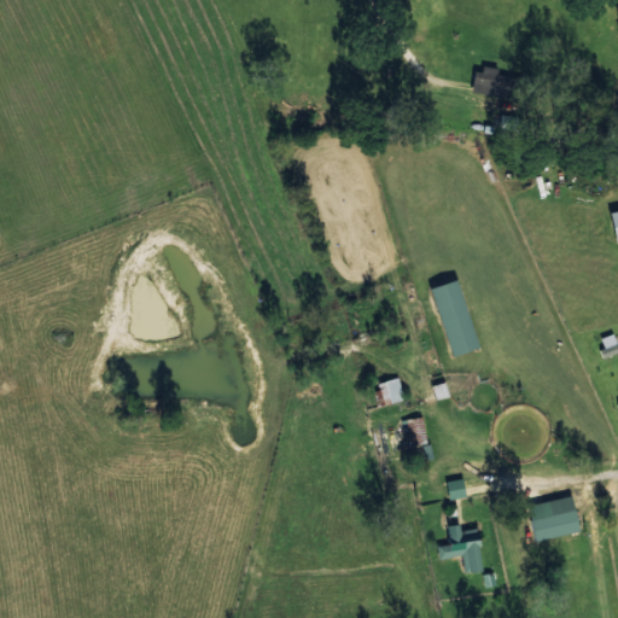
[(472,91),(500,97),(502,88),(514,91),(517,77),(496,74),(497,68),(478,64),(472,91)]
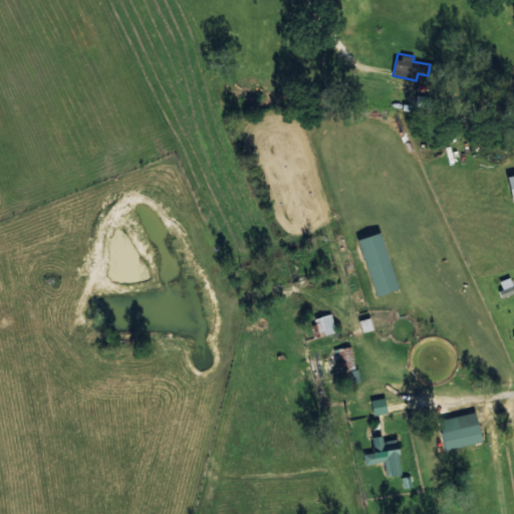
[(431,97),(417,94),(415,105),(429,108),(431,97)]
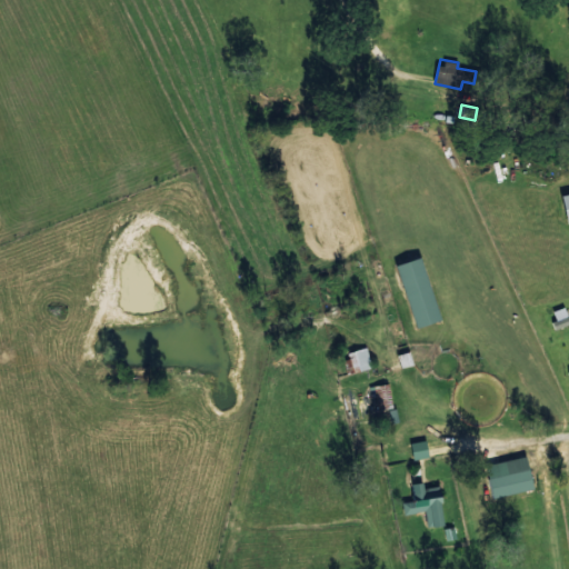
[(397,263),(413,328),(439,321),(422,257),(397,263)]
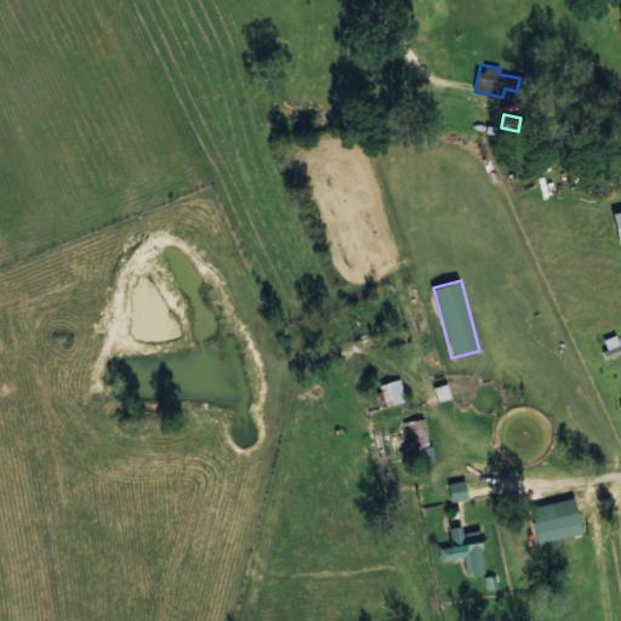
[(385,406),(405,402),(399,379),(380,383),(385,406)]
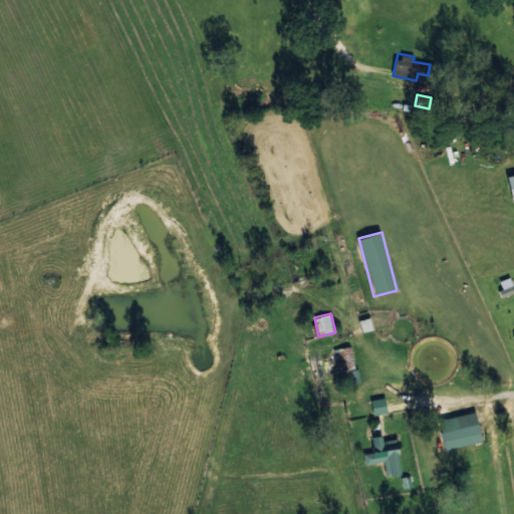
[(361,332),(372,329),(369,317),(358,320),(361,332)]
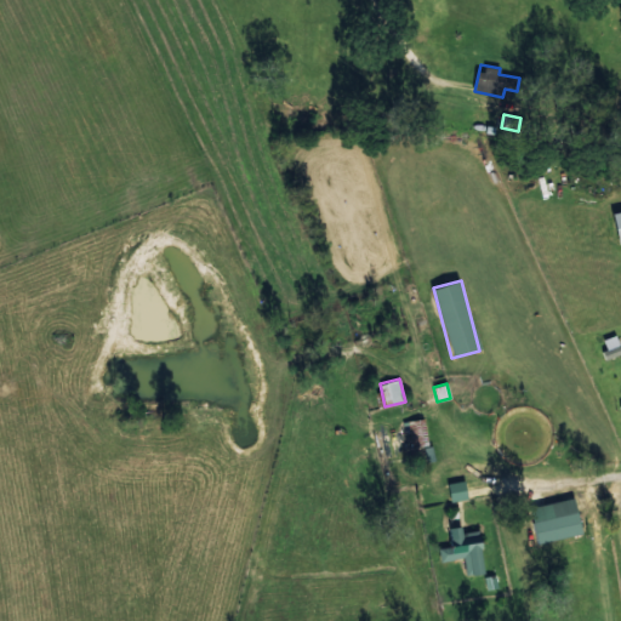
[(406,421),(409,446),(427,445),(425,420),(406,421)]
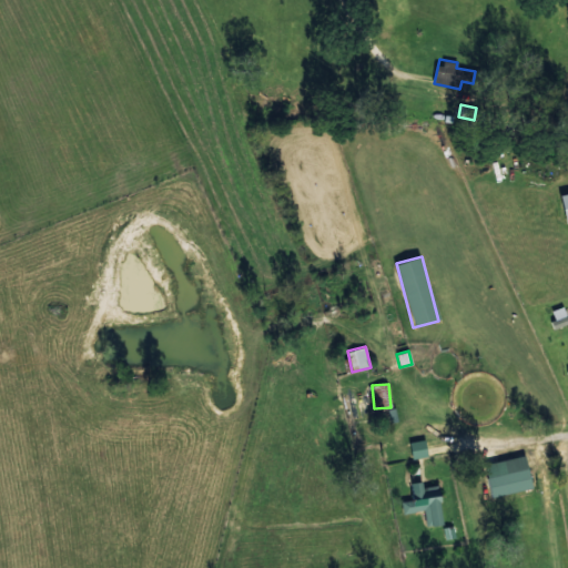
[(485,465),(492,497),(533,487),(525,455),(485,465)]
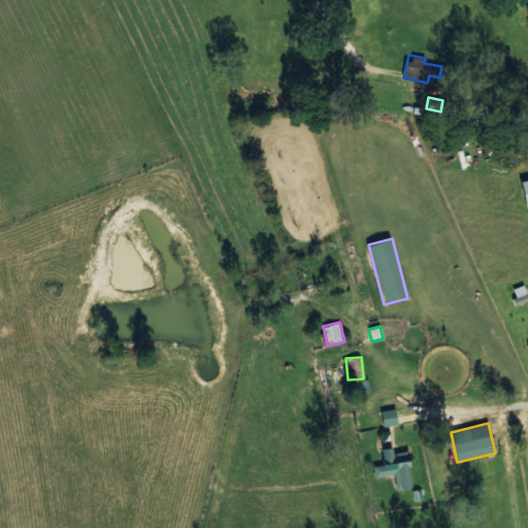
[(382,450),(384,465),(372,466),(373,477),(394,474),(396,490),(413,487),(406,451),(392,453),(391,448),(382,450)]
